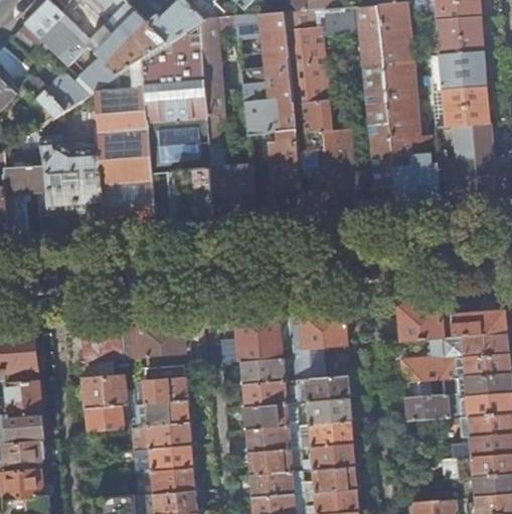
[(167,40),(127,0),(46,0),(23,24),(65,64),(75,53),(81,59),(92,49),(99,57),(73,82),(86,95),(92,91),(141,57),(167,40)]
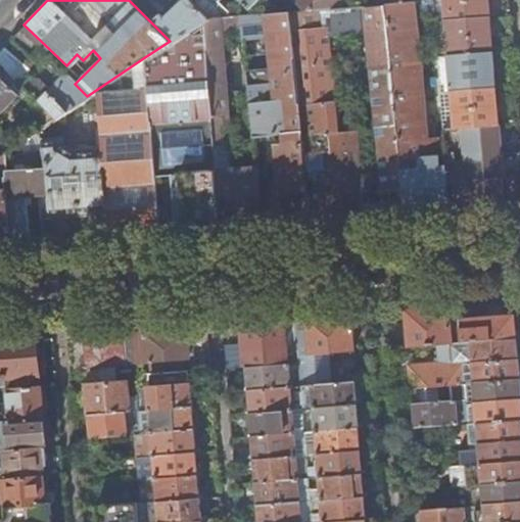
[(189,1),(188,0),(129,0),(170,41),(200,20),(205,17),(189,1)]
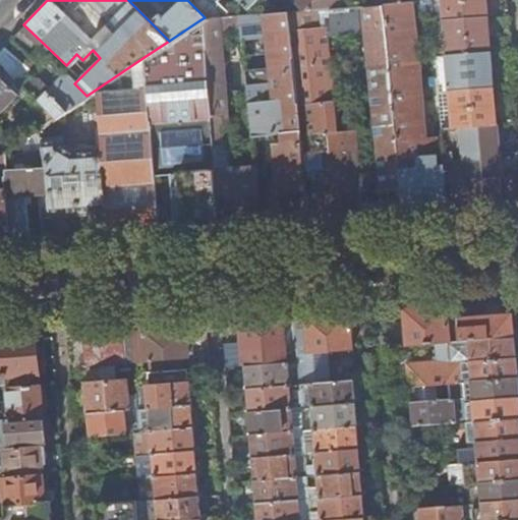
[(240,2),(238,0),(211,0),(223,11),(232,10),(240,2)]
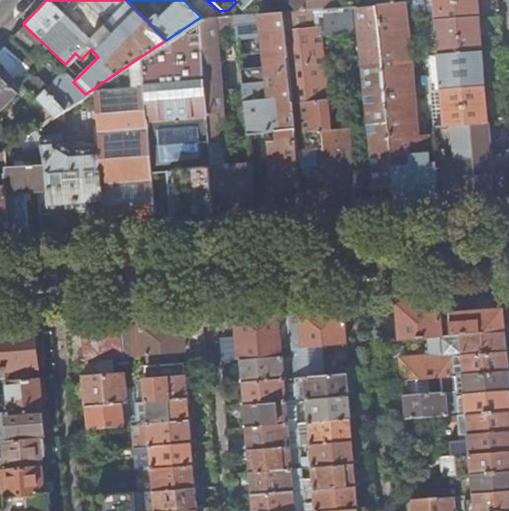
[(287,0),(286,2),(293,10),(323,7),(329,0),(287,0)]
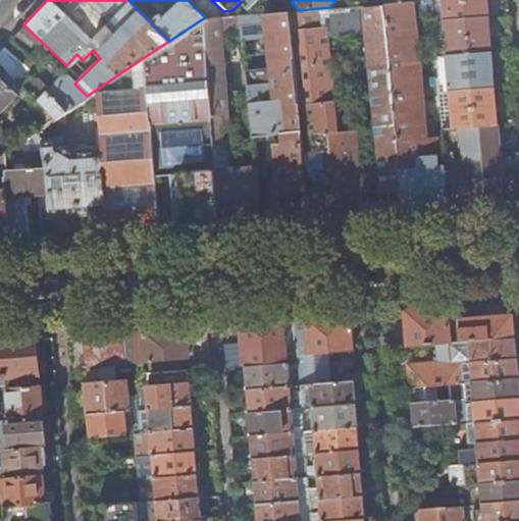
[(422,96),(413,8),(421,7),(421,11),(432,10),(431,0),(385,3),(404,208),(443,205),(447,205),(444,162),(434,163),(432,137),(417,138),(415,114),(421,114),(422,96)]
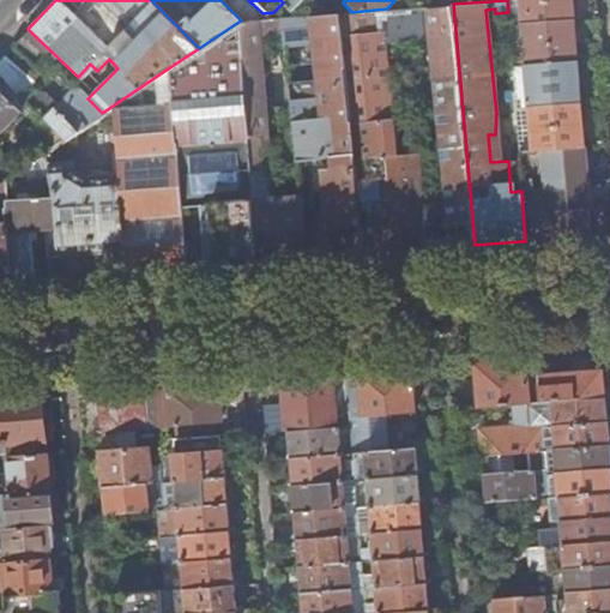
[(572,19),(569,0),(507,0),(508,12),(508,23),(572,19)]
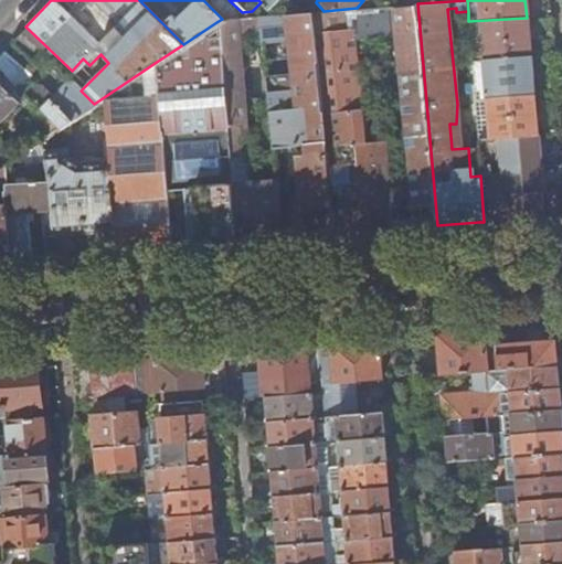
[(437,225),(417,3),(410,4),(394,6),(413,203),(416,203),(417,226),(437,225)]
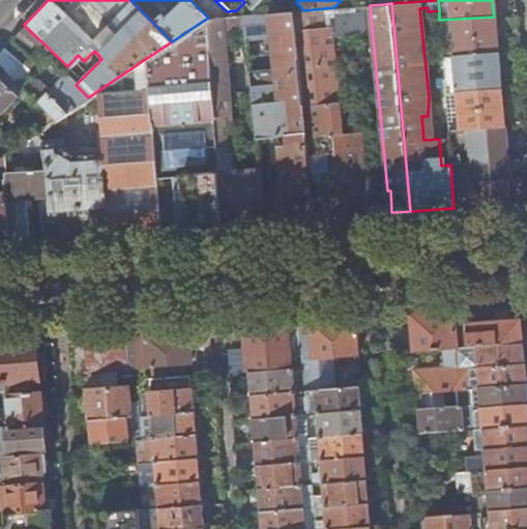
[(367,214),(359,130),(333,133),(324,30),(347,28),(366,27),(363,5),(334,7),(303,10),(293,11),(304,138),(310,193),(312,218),(367,214)]
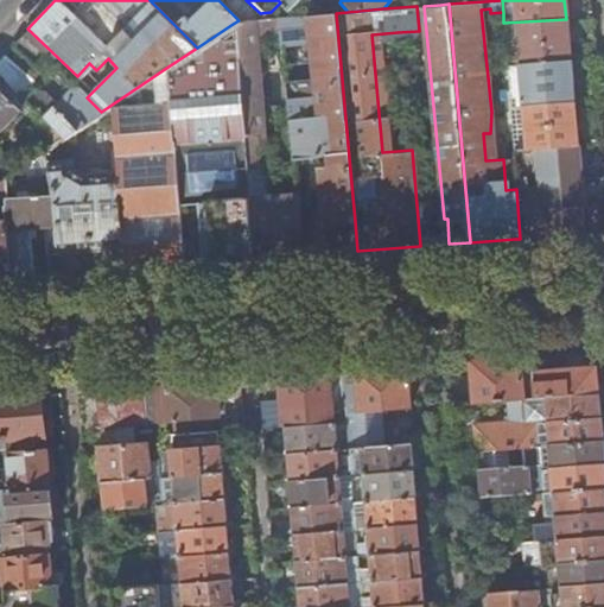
[(349,158),(336,13),(280,17),(291,156),(337,153),(337,159),(349,158)]
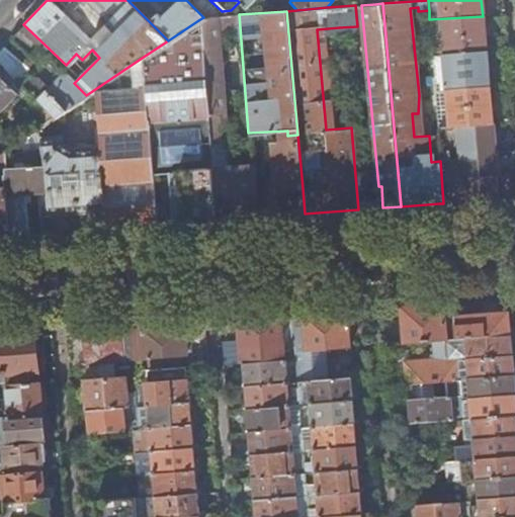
[(228,166),(216,16),(203,17),(198,20),(215,221),(236,219),(255,218),(251,165),(228,166)]
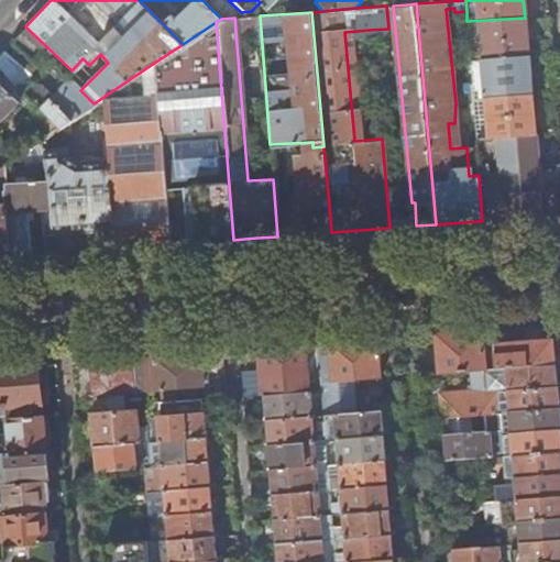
[(470,59),(527,56),(528,56),(525,18),(467,21),(470,59)]
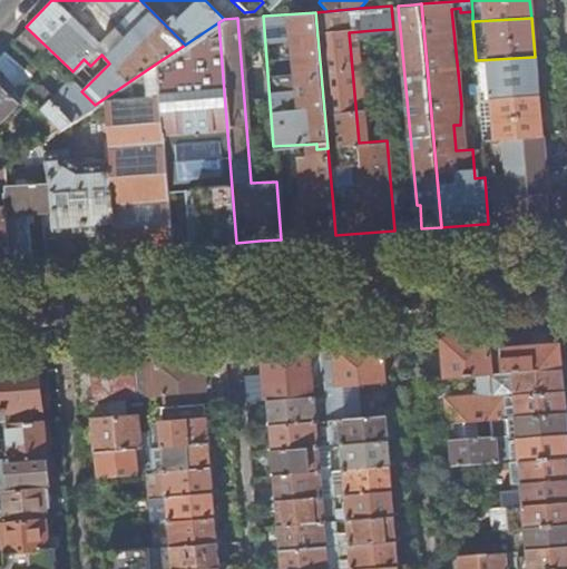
[(236,243),(218,22),(185,45),(156,64),(166,193),(184,193),(187,247),(195,246),(230,244),(236,243)]
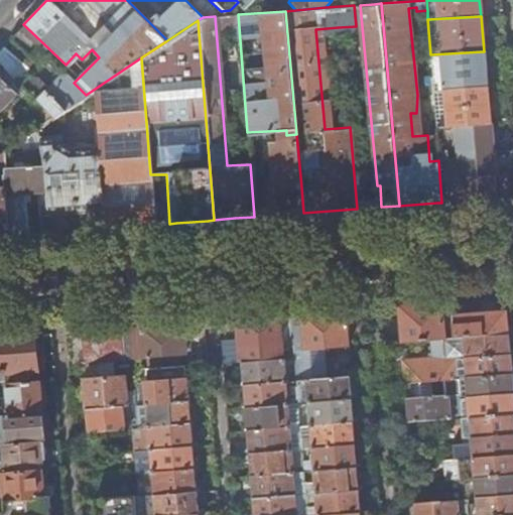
[(47,56),(19,28),(9,38),(38,65),(47,56)]
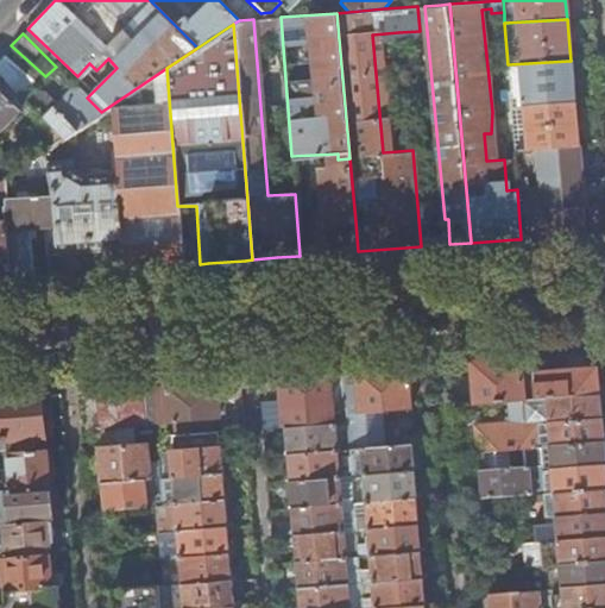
[(37,86),(2,54),(0,56),(0,75),(27,104),(36,112),(48,100),(36,88),(37,86)]
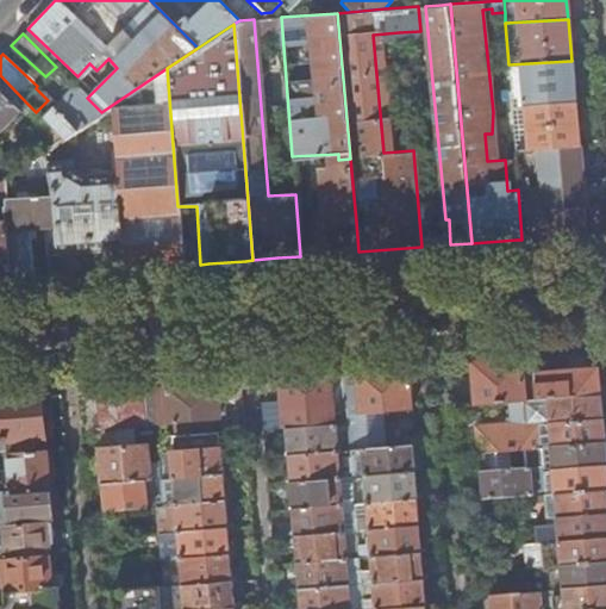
[(575,103),(572,61),(570,61),(508,64),(510,74),(511,107),(525,106),(574,103),(575,103)]
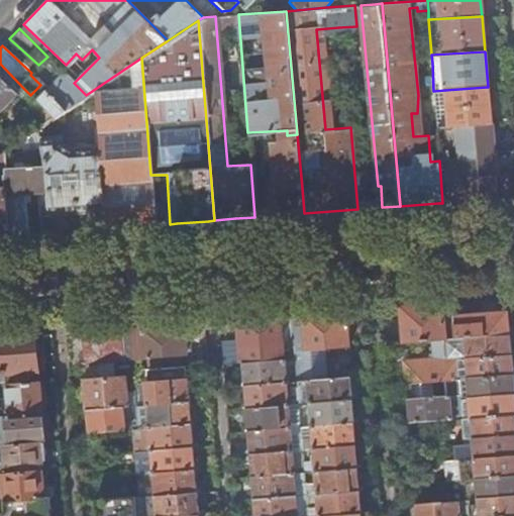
[(150,175),(141,58),(92,91),(98,155),(103,211),(105,228),(129,227),(155,225),(150,175)]
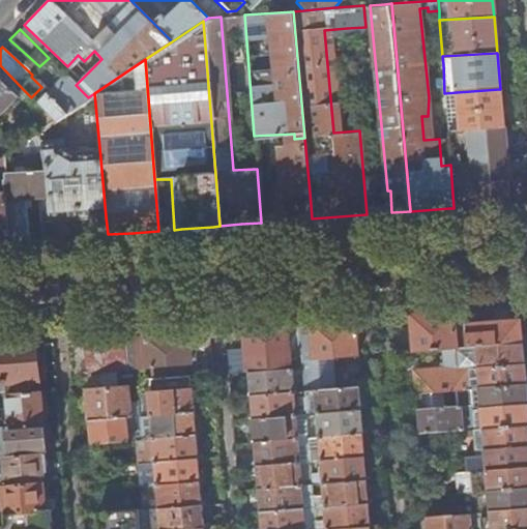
[(444,93),(443,64),(432,65),(438,128),(447,127),(444,93)]
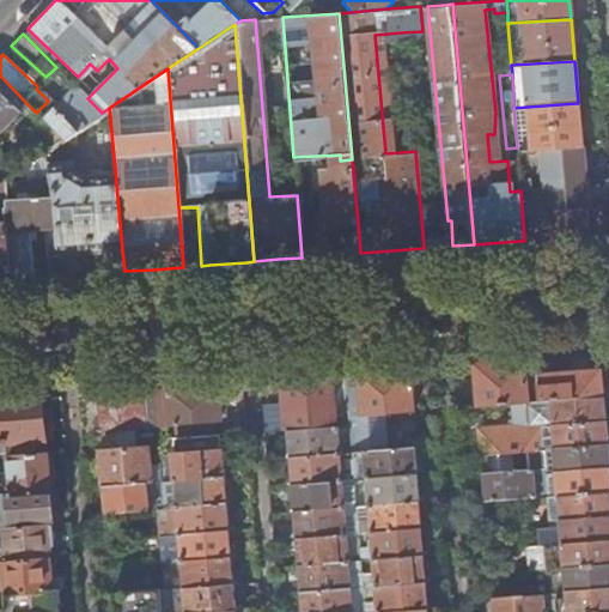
[(0,132),(28,104),(0,76),(0,132)]
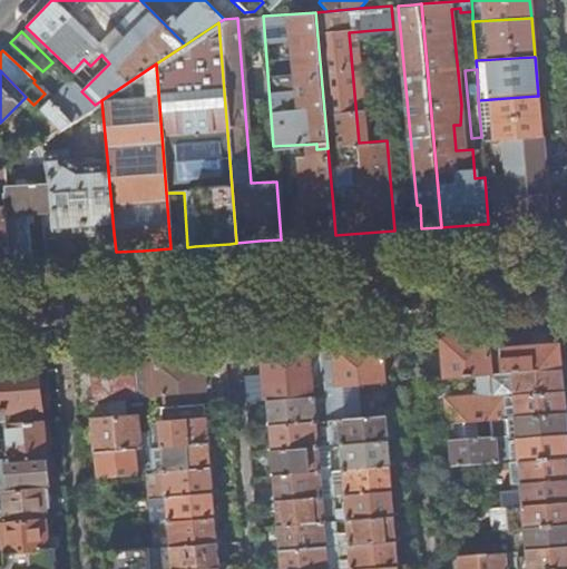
[(58,129),(95,105),(81,91),(70,80),(50,100),(45,94),(33,105),(40,111),(58,129)]
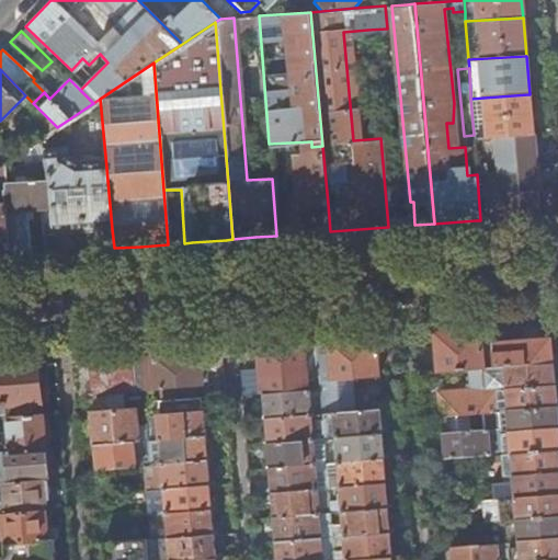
[(533,133),(530,94),(528,94),(484,98),(486,136),(533,133)]
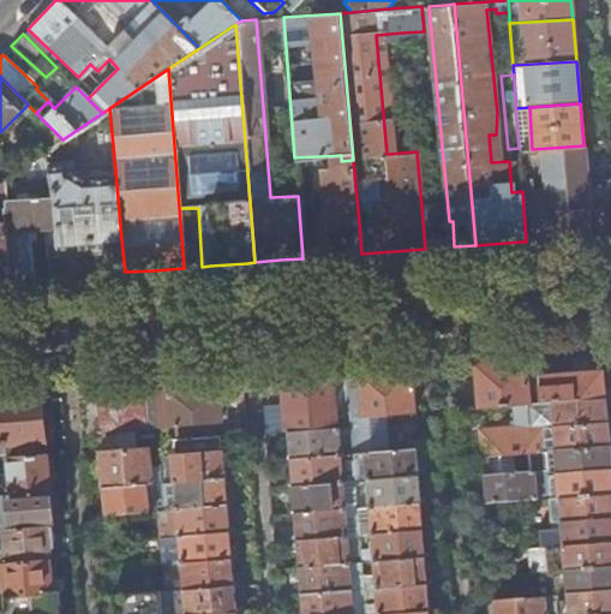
[(63,139),(43,120),(30,132),(48,150),(63,139)]
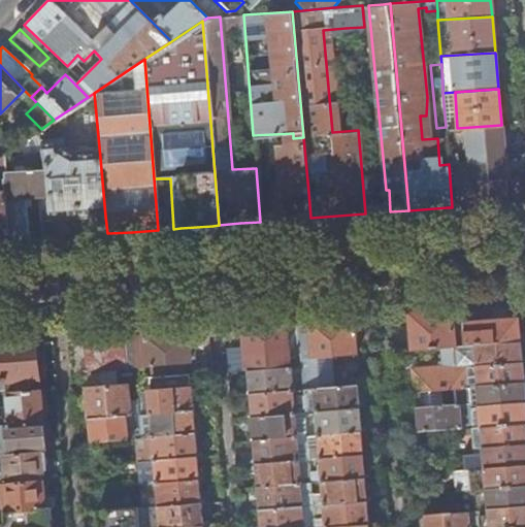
[(447,129),(449,164),(452,207),(455,207),(507,203),(501,125),(457,128),(447,129)]
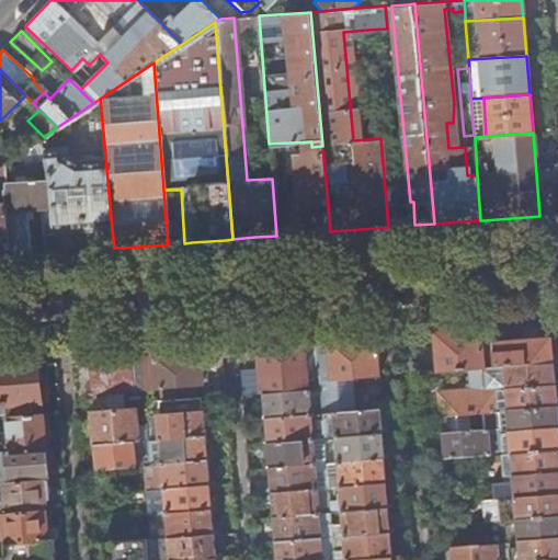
[(53,233),(47,175),(40,150),(36,141),(7,161),(9,184),(3,185),(3,187),(4,204),(4,213),(42,209),(43,254),(54,253),(53,233)]
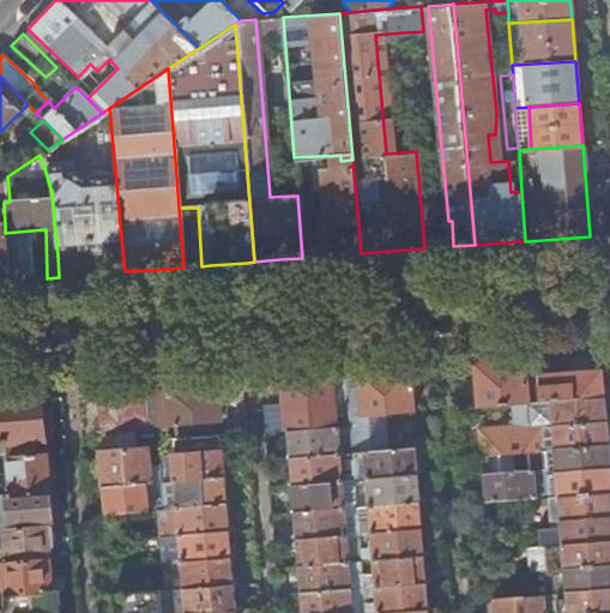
[(358,223),(352,160),(340,161),(340,167),(315,168),(321,226),(358,223)]
